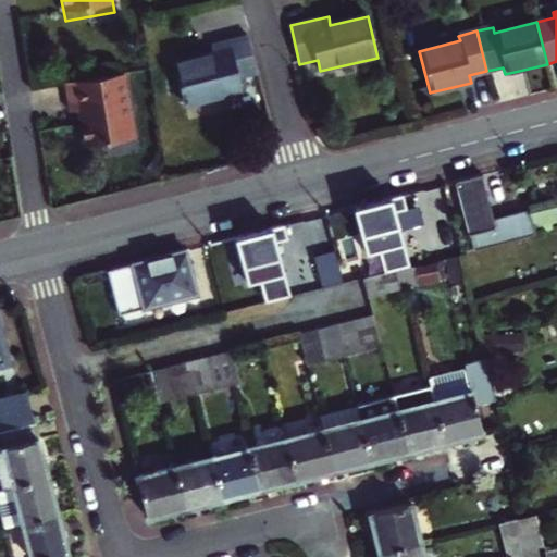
[(256,74),(248,36),(210,44),(212,53),(172,62),(181,103),(239,90),(237,78),(256,74)]
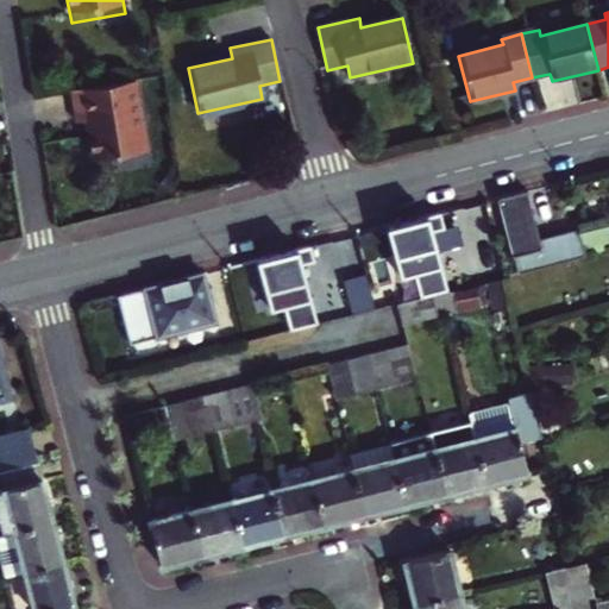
[(136,92),(73,101),(79,136),(88,133),(94,173),(148,163),(136,92)]
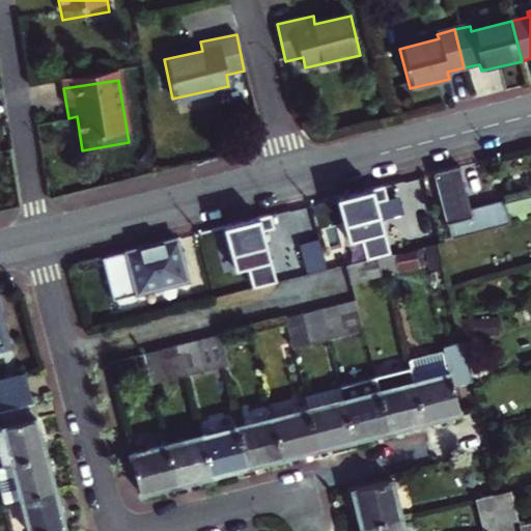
[(460,166),(435,173),(447,223),(450,235),(509,221),(509,219),(530,213),(530,195),(529,190),(503,196),(504,201),(472,210),(460,166)]
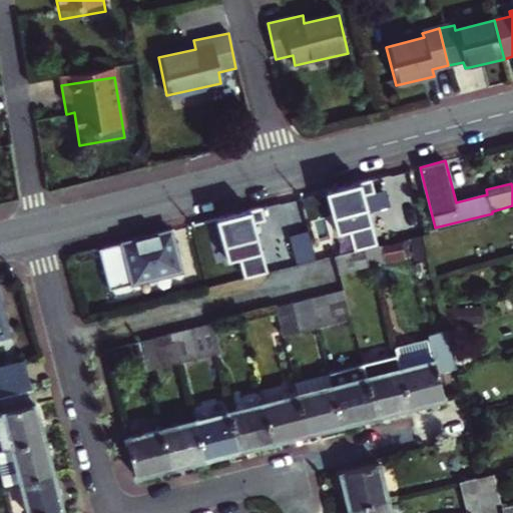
[(372,179),(326,191),(337,233),(349,230),(354,252),(364,249),(363,246),(377,243),(364,195),(375,192),(372,179)]
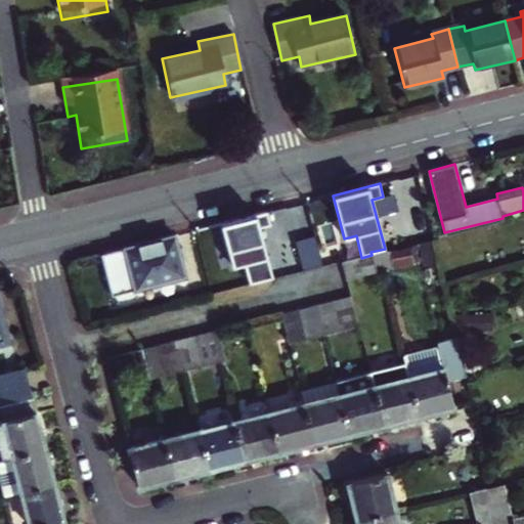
[(267,212),(221,224),(232,268),(245,265),(249,285),(272,279),(260,228),(270,225),(267,212)]
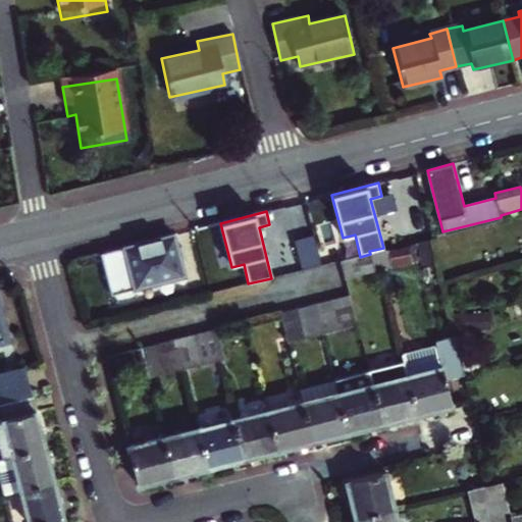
[(174,235),(102,253),(112,294),(185,276),(174,235)]
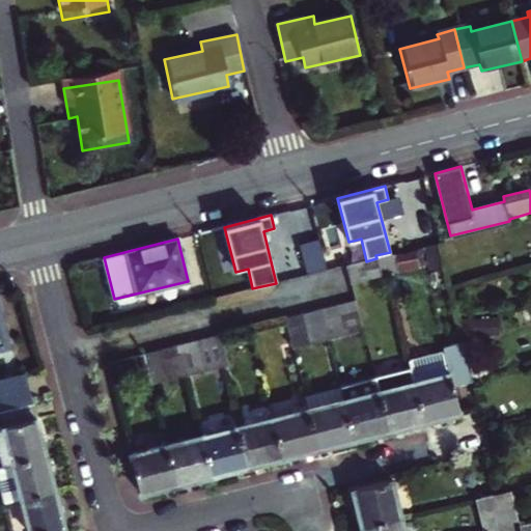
[(351,284),(382,276),(376,258),(366,261),(346,266),(351,284)]
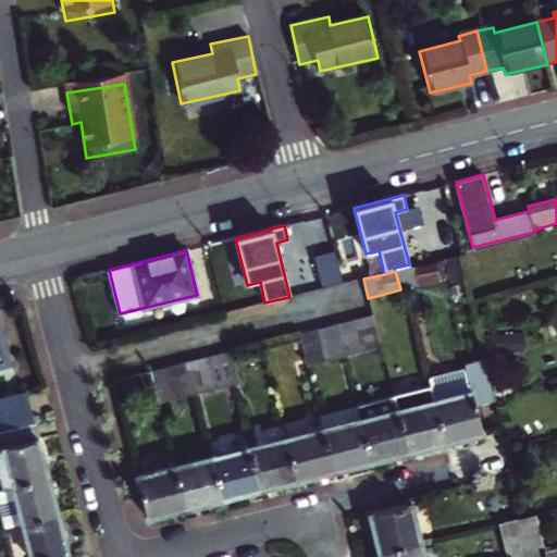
[(381,347),(373,317),(356,321),(363,351),(381,347)]
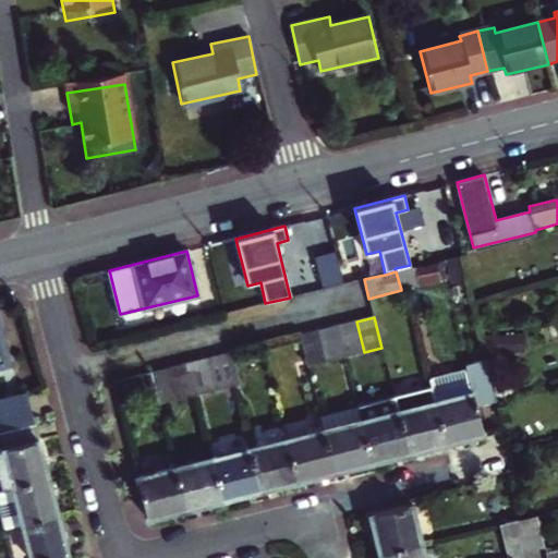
[(346,356),(364,352),(356,322),(338,326),(346,356)]
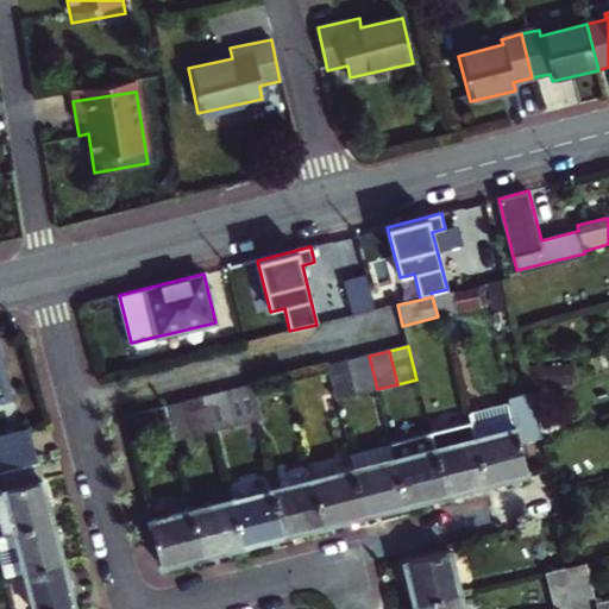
[(357,394),(377,389),(369,356),(349,362),(357,394)]
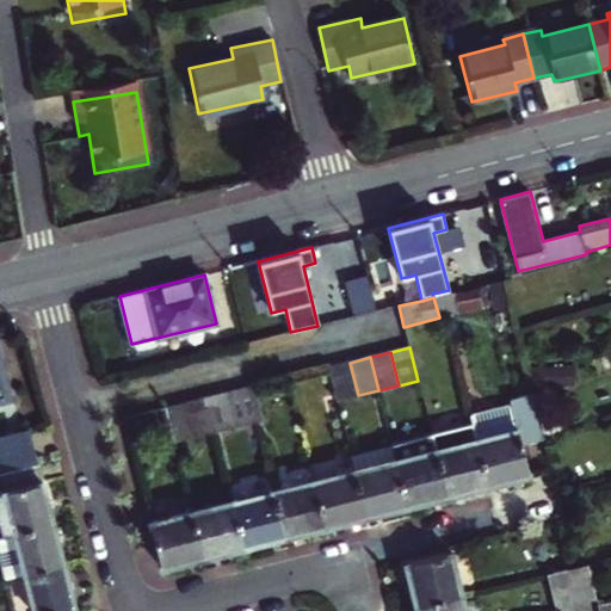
[(338,400),(358,395),(350,363),(329,368),(338,400)]
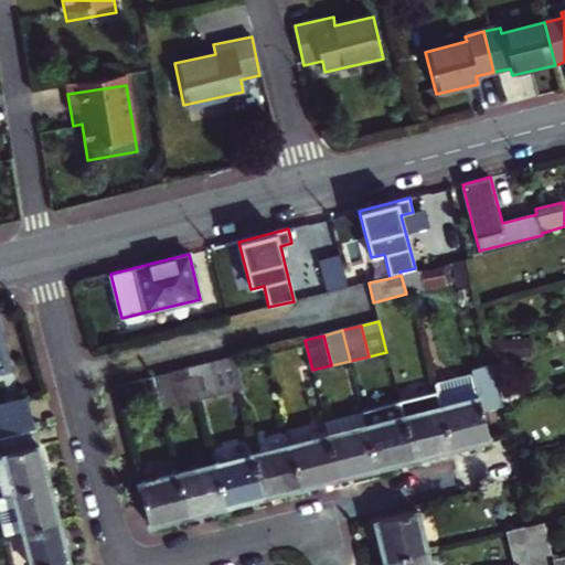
[(211,364),(217,395),(237,390),(244,388),(236,358),(211,364)]
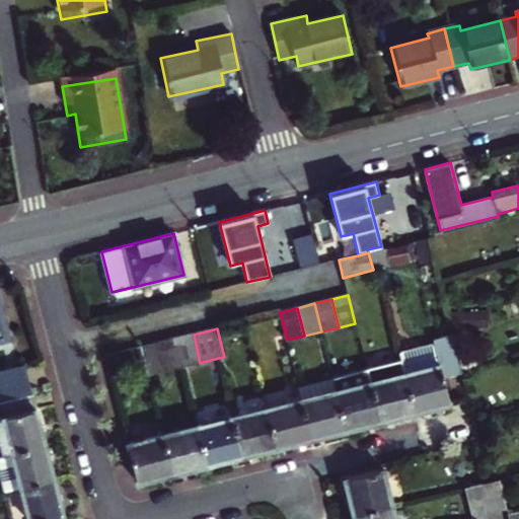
[(401,359),(415,413),(451,403),(444,376),(464,371),(455,334),(433,340),(434,343),(399,352),(401,359)]
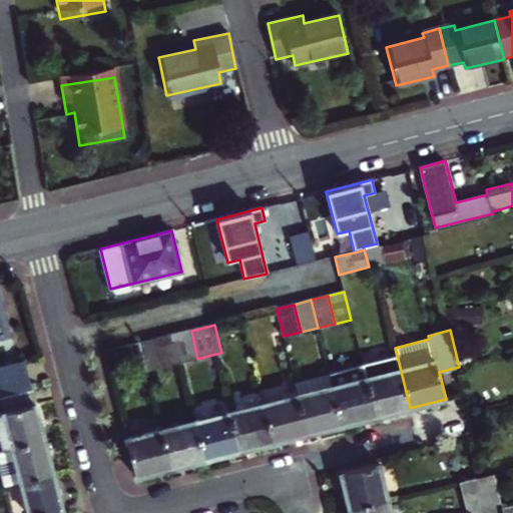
[(173,335),(180,363),(197,359),(191,331),(173,335)]
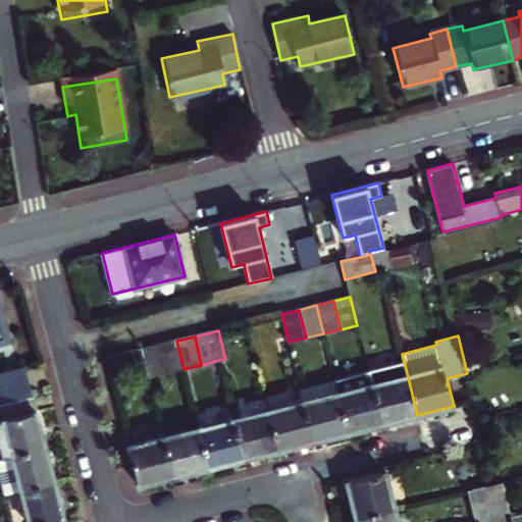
[(166,374),(184,369),(176,341),(159,345),(166,374)]
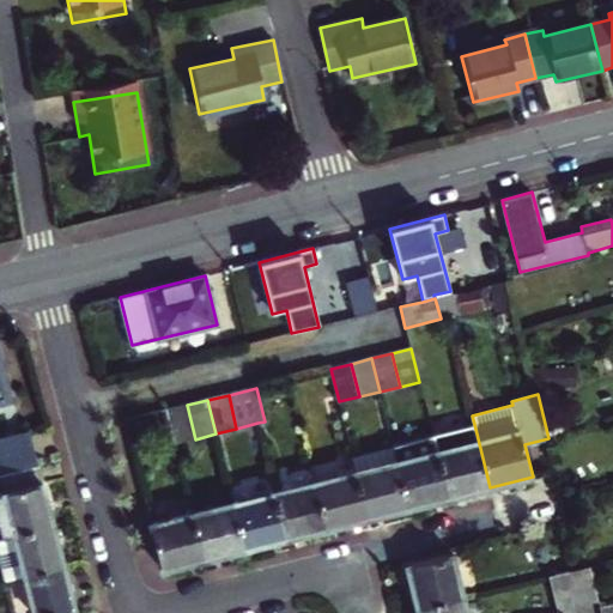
[(165,411),(174,444),(195,439),(187,405),(165,411)]
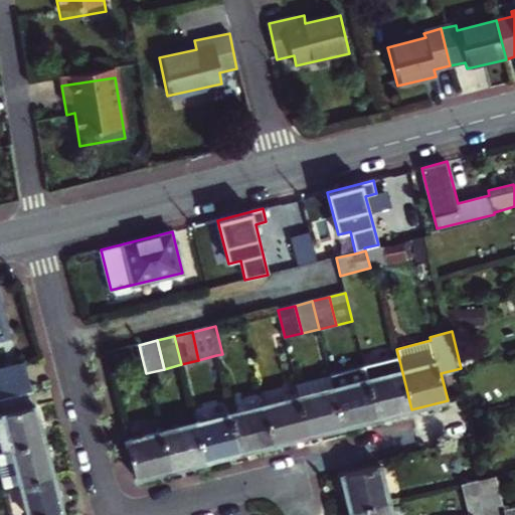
[(363,365),(377,418),(411,409),(398,356),(363,365)]
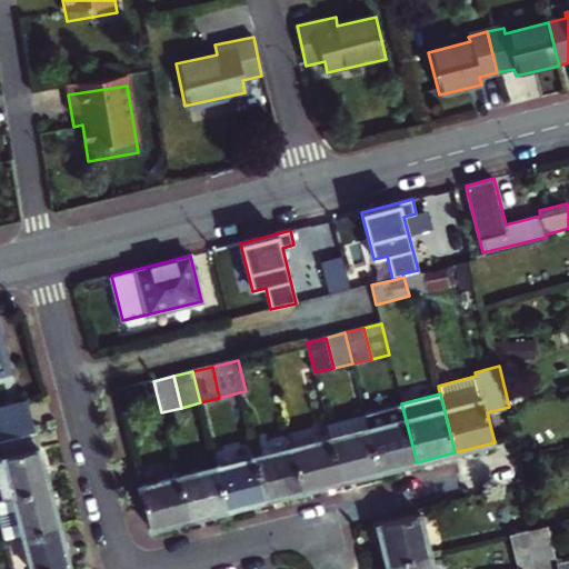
[(0,408),(0,440),(36,431),(29,401),(0,408)]
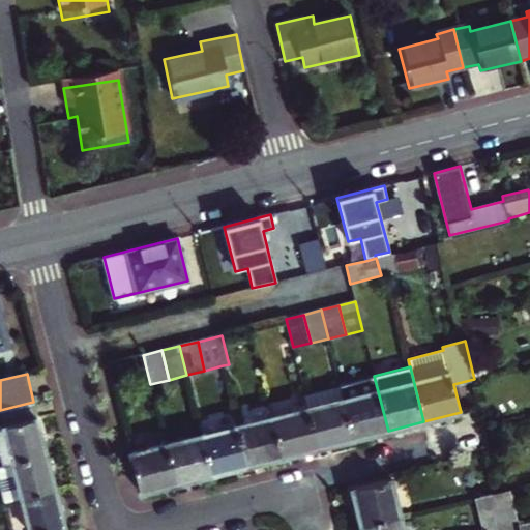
[(343,399),(353,440),(388,431),(374,376),(340,385),(340,387),(343,399)]
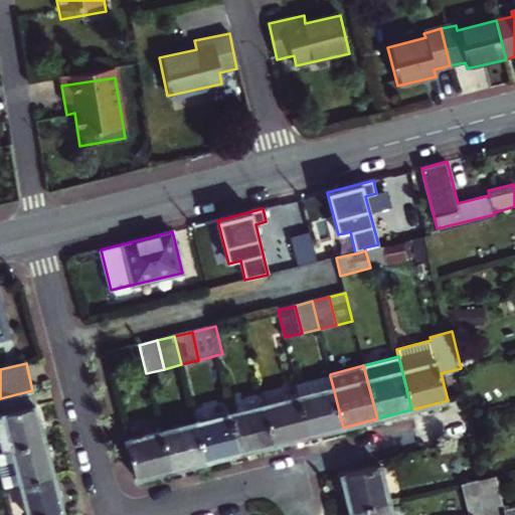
[(330,376),(297,385),(299,396),(333,387),(330,376)]
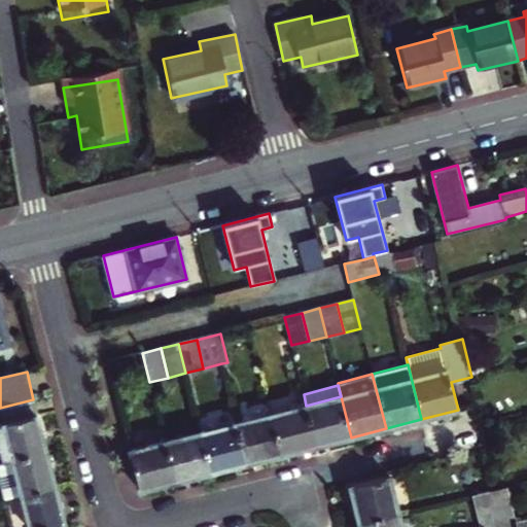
[(316,447),(351,437),(341,396),(306,406),(316,447)]
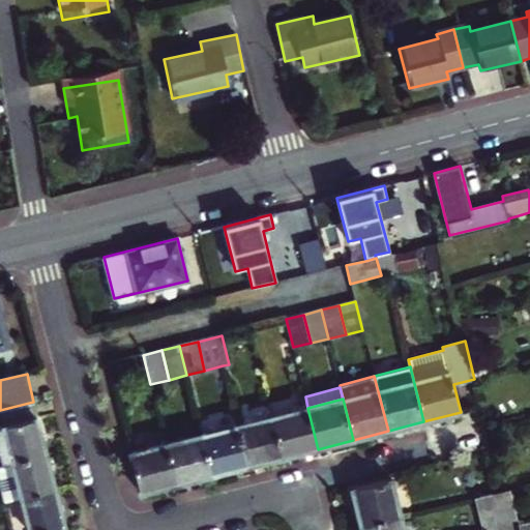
[(0,427),(4,425),(15,464),(48,455),(33,402),(0,410),(0,427)]
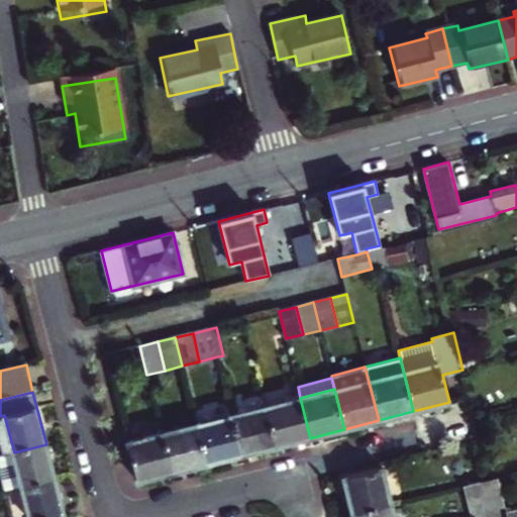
[(300,398),(266,407),(276,446),(310,438),(300,398)]
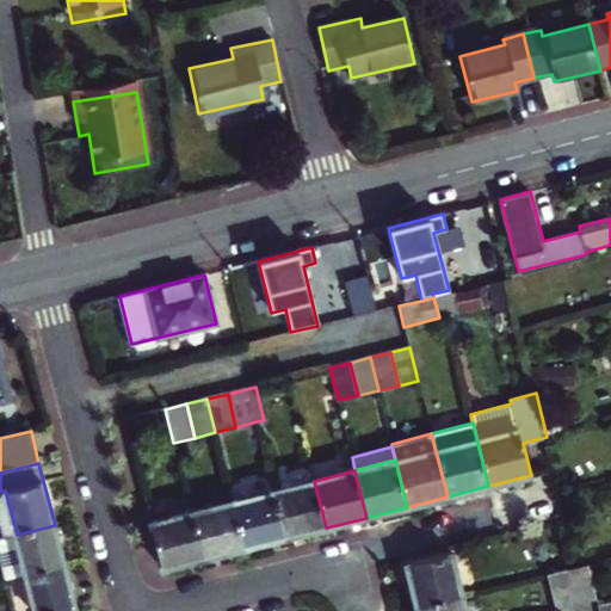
[(275,491),(285,538),(326,528),(314,481),(275,491)]
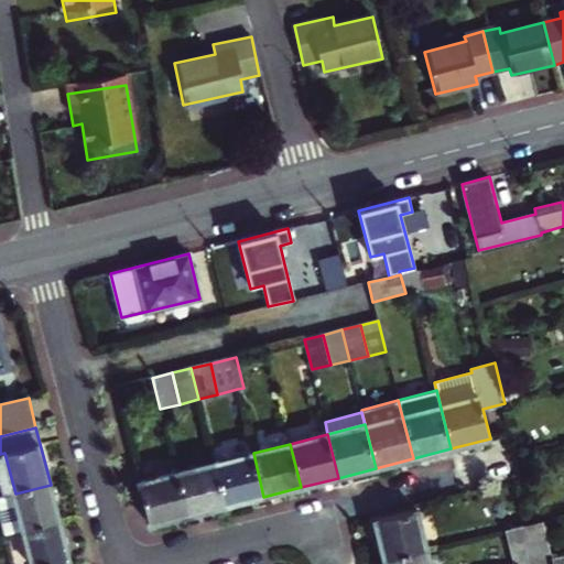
[(215,463),(226,507),(263,497),(253,453),(215,463)]
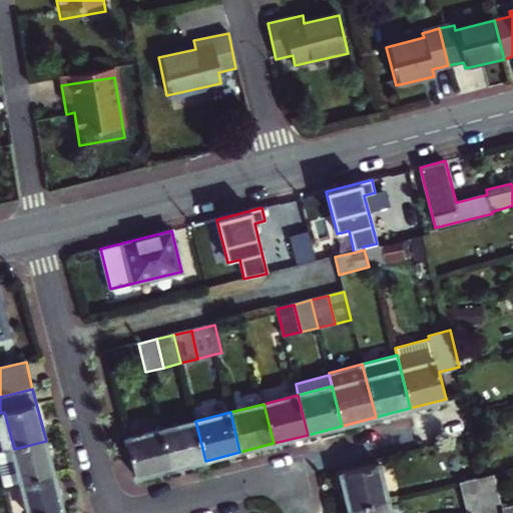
[(136,478),(170,470),(160,430),(157,419),(123,428),(136,478)]
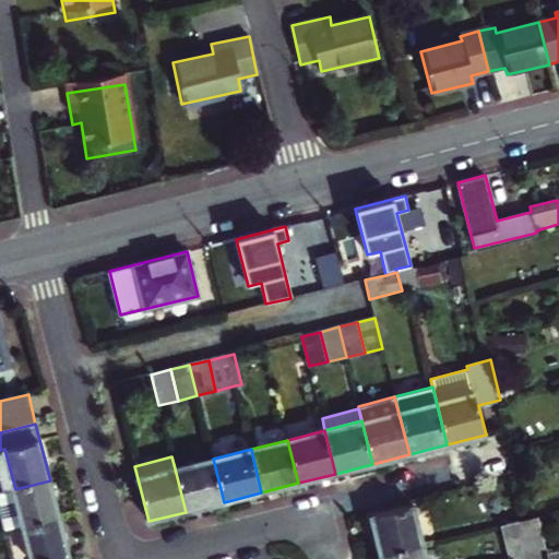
[(186,512),(224,502),(213,459),(175,468),(186,512)]
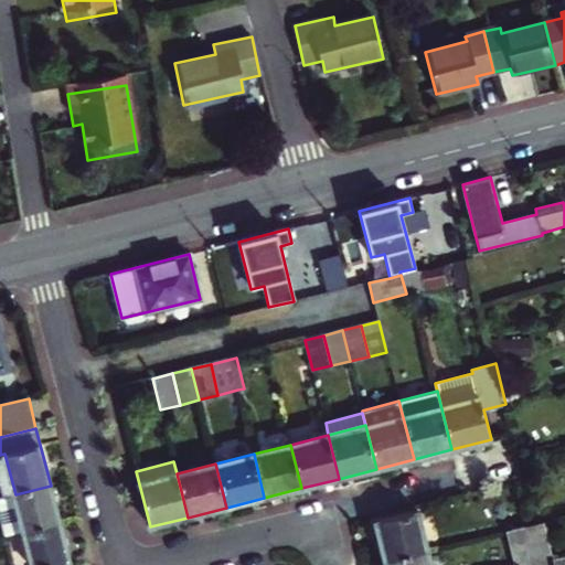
[(60,523),(51,486),(16,494),(0,499),(0,500),(9,536),(24,532),(60,523)]
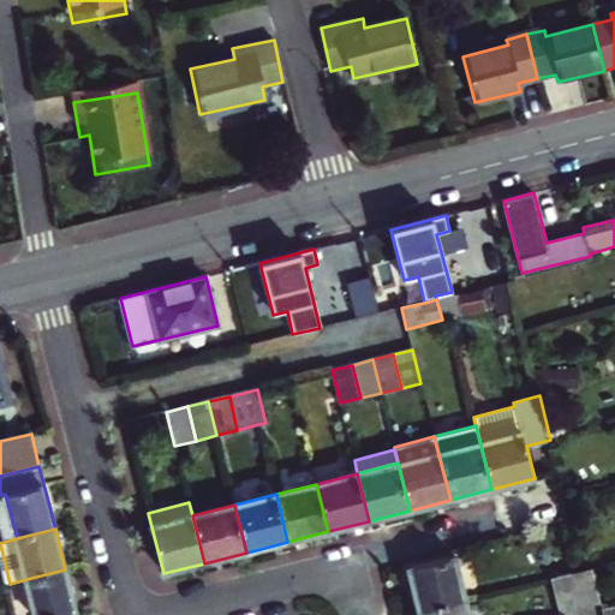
[(412,568),(422,609),(467,598),(458,557),(412,568)]
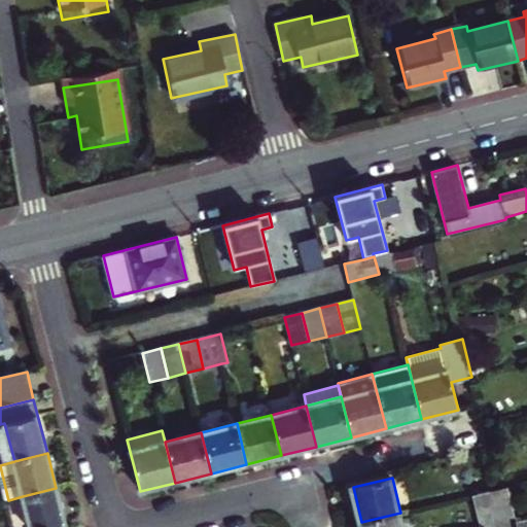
[(23,496),(30,526),(48,526),(65,523),(56,488),(23,496)]
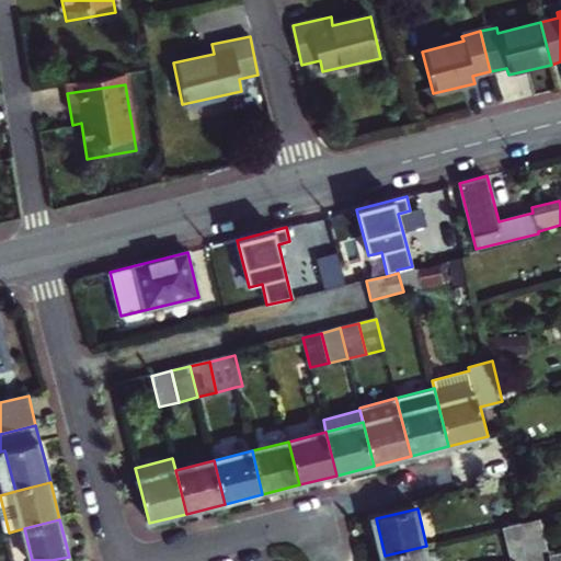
[(521,524),(528,554),(548,550),(540,519),(521,524)]
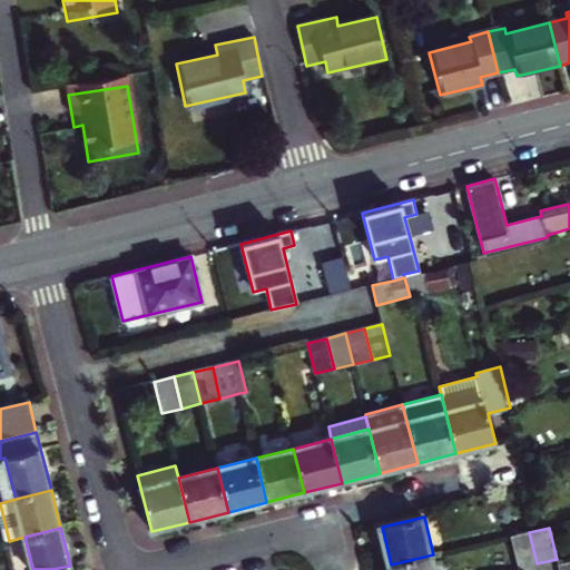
[(518,568),(537,563),(529,532),(510,537),(518,568)]
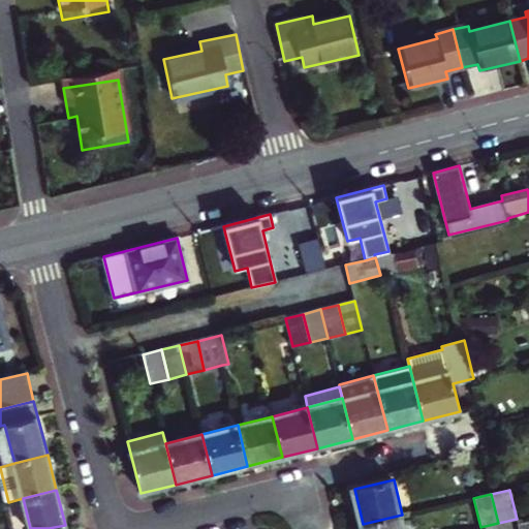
[(363,524),(364,528),(405,528),(402,515),(363,524)]
